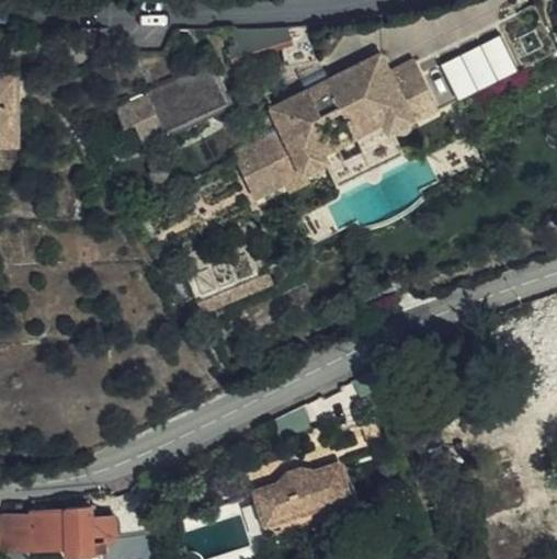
[(531,3),(431,53),(454,103),(555,53),(531,3)]
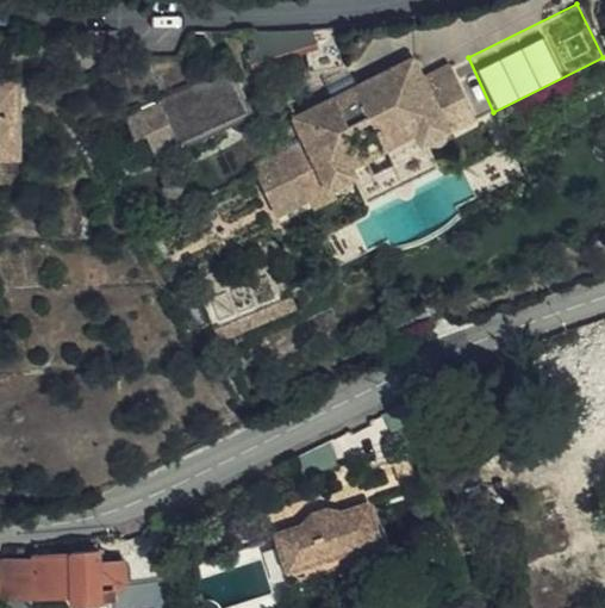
[(280,30),(248,32),(255,50),(248,54),(254,70),(305,56),(309,74),(343,66),(334,23),(280,30)]
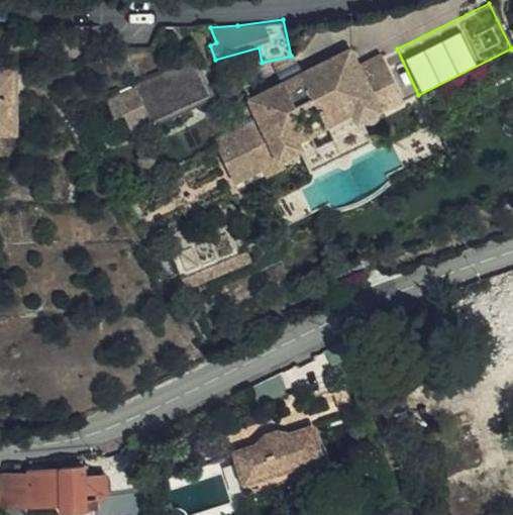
[(150,29),(123,30),(124,47),(151,46),(150,29)]
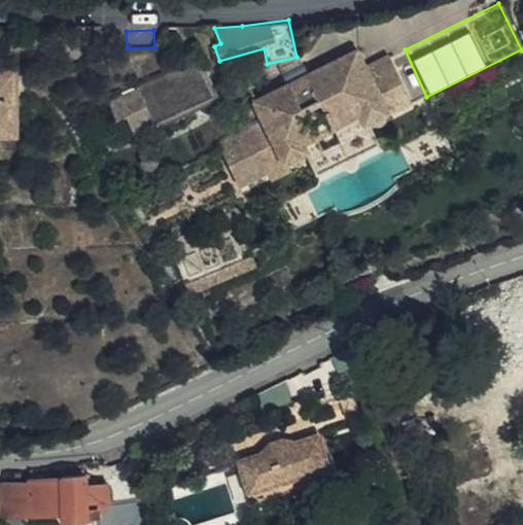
[(426,97),(405,49),(389,57),(386,49),(362,61),(357,49),(253,101),(257,109),(262,117),(265,125),(250,132),(246,126),(242,128),(267,176),(269,176),(273,182),(292,172),(289,165),(308,156),(311,154),(307,146),(362,117),(368,127),(371,125),(389,115),(388,112),(383,100),(401,91),(407,104),(408,106),(426,97)]
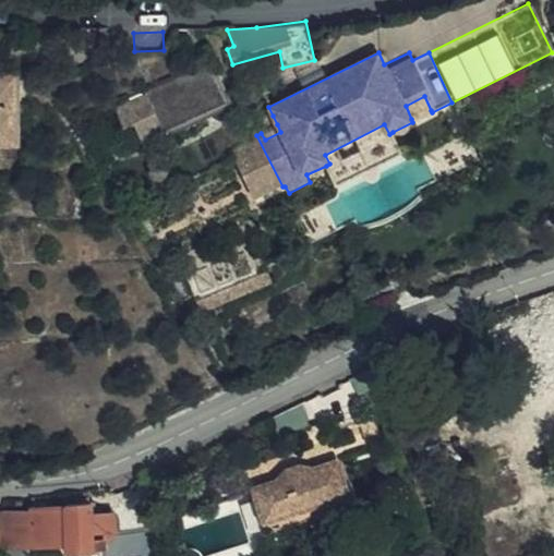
[(209,69),(194,75),(196,80),(163,93),(113,115),(123,135),(135,130),(140,139),(225,103),(209,69)]
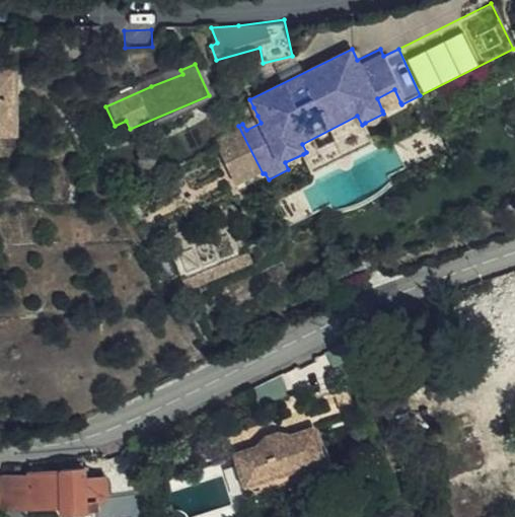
[(0,136),(15,136),(14,72),(0,72),(0,136)]
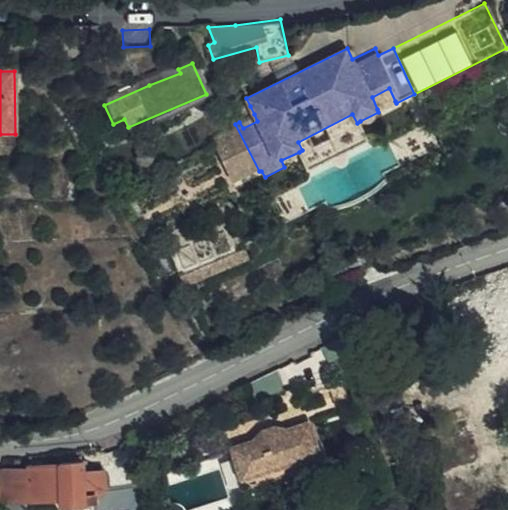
[(377,109),(395,101),(389,88),(372,97),(377,109)]
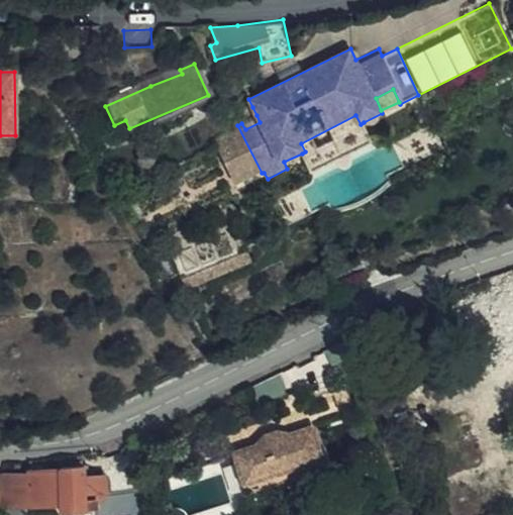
[(257,115),(252,107),(237,113),(241,123),(257,115)]
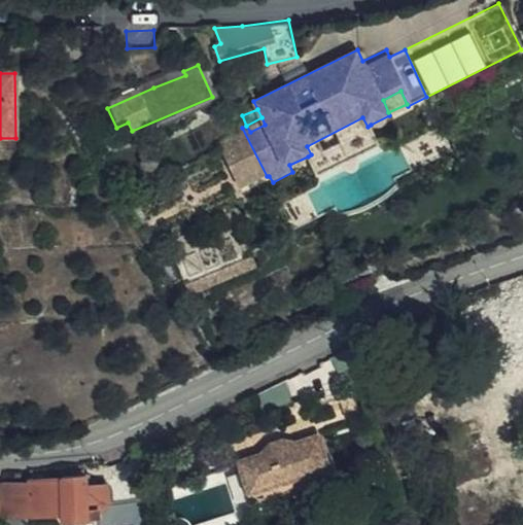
[(314,170),(377,139),(371,125),(368,127),(362,117),(307,146),(311,154),(308,156),(314,170)]
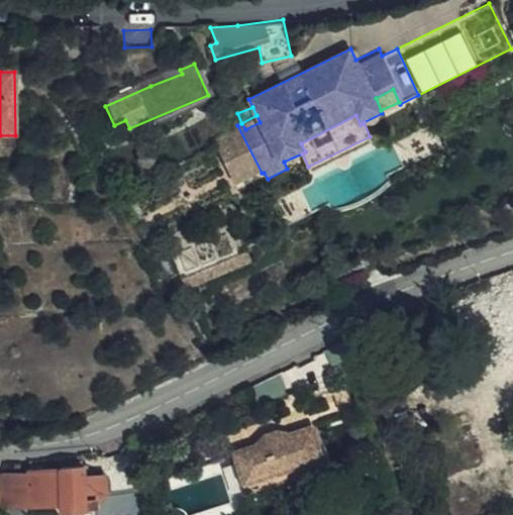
[(235,186),(262,173),(237,125),(212,138),(235,186)]
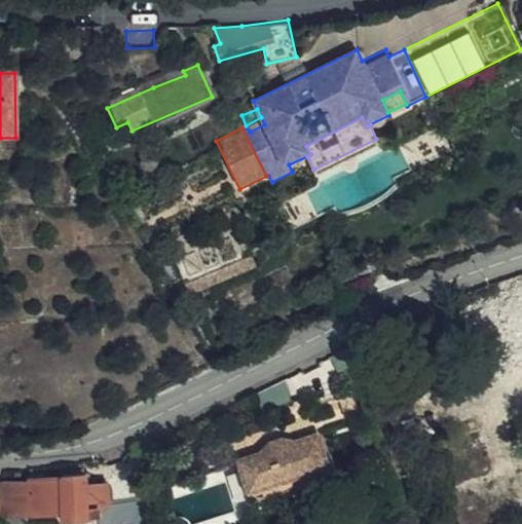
[(379,146),(376,139),(313,170),(317,177),(379,146)]
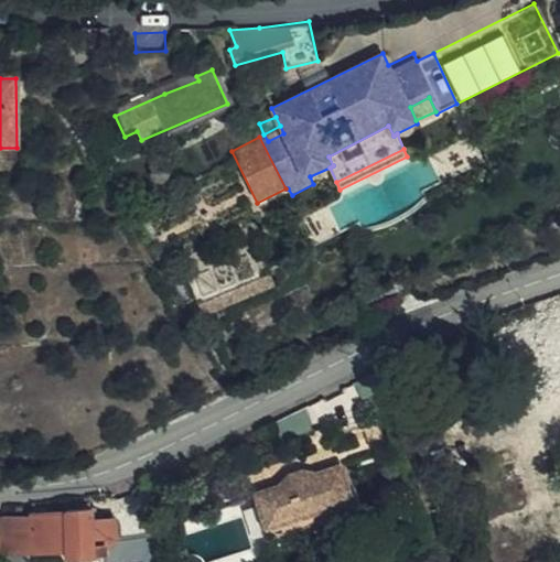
[(197,313),(221,301),(217,294),(239,282),(243,289),(265,277),(244,236),(175,272),(197,313)]
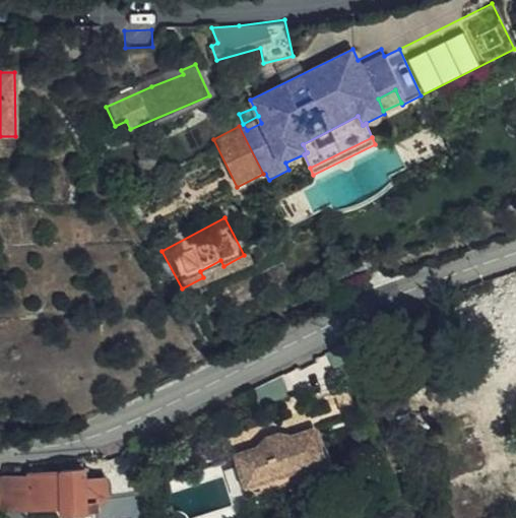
[(200,271),(203,277),(223,266),(220,260),(200,271)]
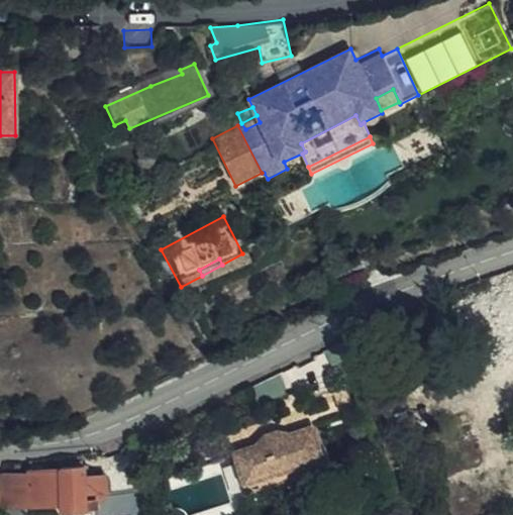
[(488,298),(456,309),(474,351),(512,336),(512,273),(493,281),(503,307),(494,311),(488,298)]
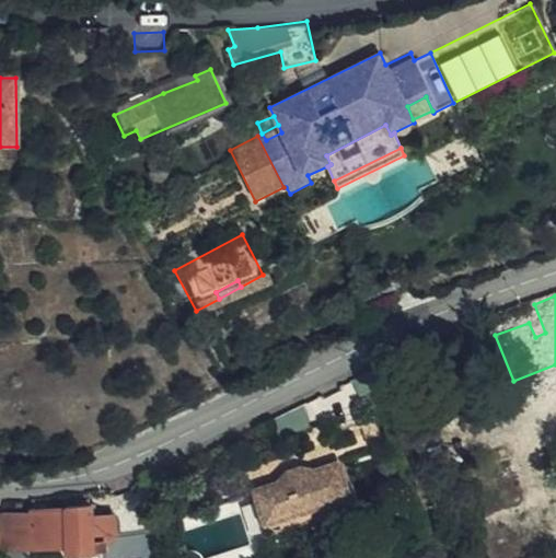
[(307,423),(300,404),(269,419),(276,434),(307,423)]
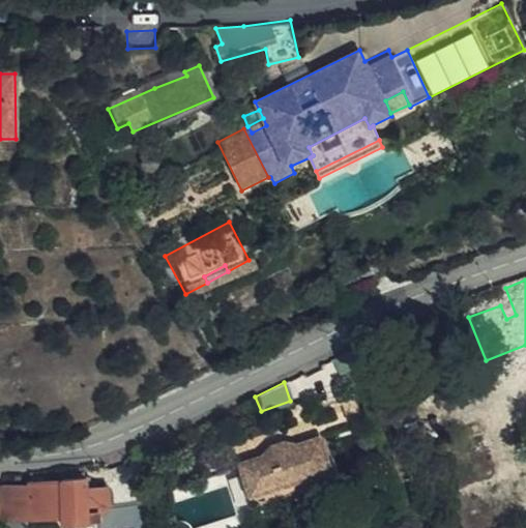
[(319,439),(319,440),(346,431),(340,412),(313,420),(318,439),(319,439)]
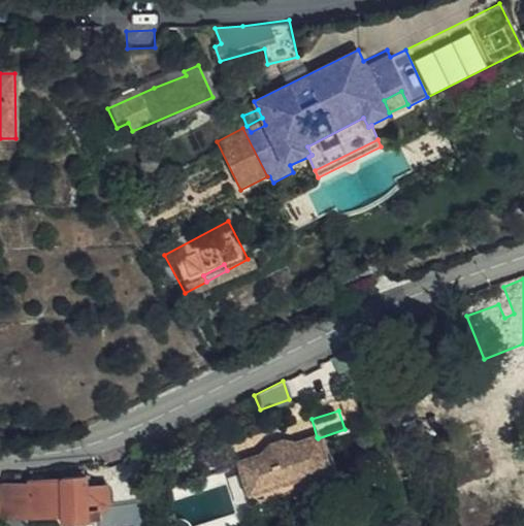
[(331,478),(318,438),(318,437),(317,437),(293,446),(285,442),(275,444),(270,446),(263,451),(259,456),(235,464),(247,503),(331,478)]
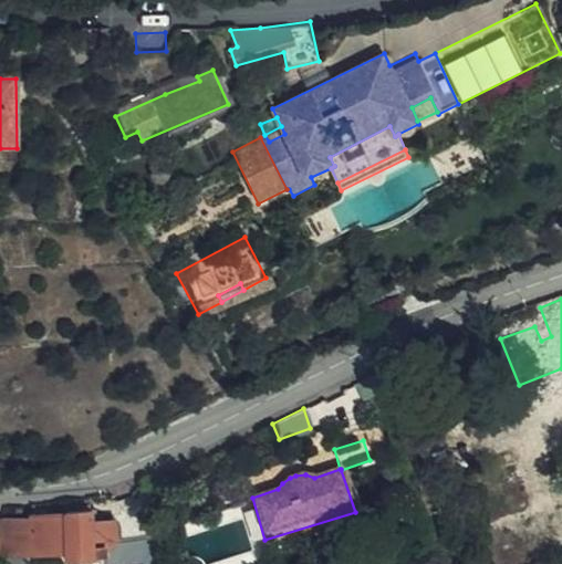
[(216,509),(252,498),(245,476),(209,487),(216,509)]
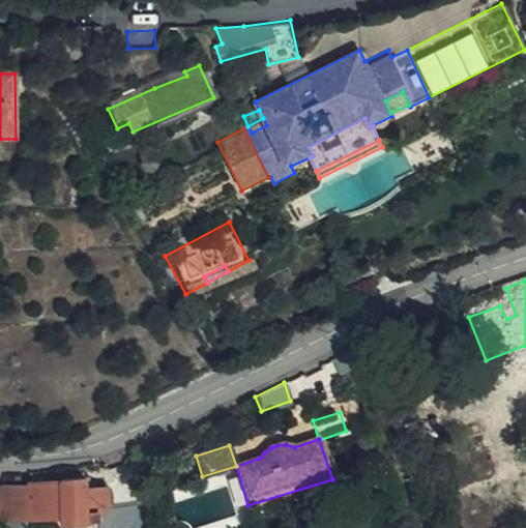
[(26,484),(0,485),(0,519),(18,518),(25,526),(53,525),(54,527),(90,527),(92,520),(97,520),(96,511),(100,510),(105,507),(138,502),(133,475),(105,478),(105,486),(84,488),(83,478),(26,480),(26,484)]
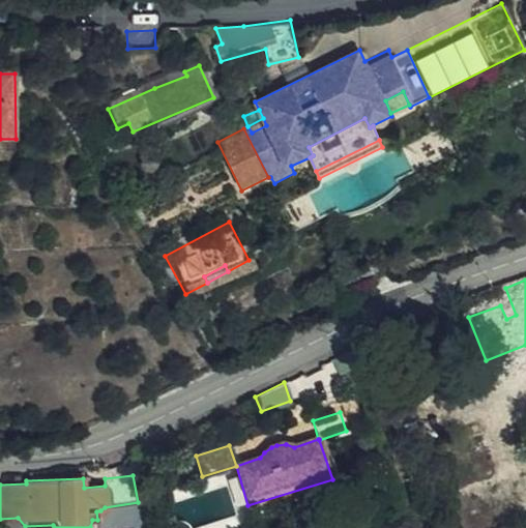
[(90,527),(148,527),(148,524),(144,524),(141,502),(138,502),(105,507),(100,510),(96,511),(97,520),(92,520),(90,527)]
